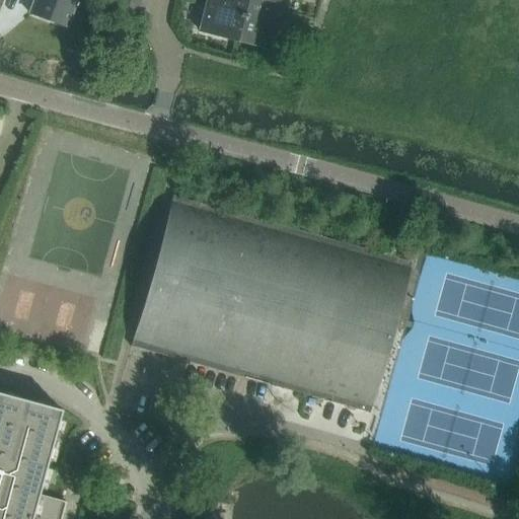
[(33,0),(32,6),(29,13),(67,27),(77,0),(33,0)]
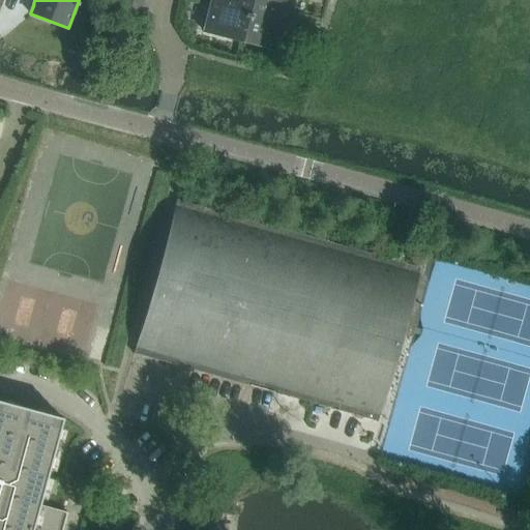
[(242,41),(252,2),(242,0),(211,0),(204,30),(203,30),(203,31),(242,41)]
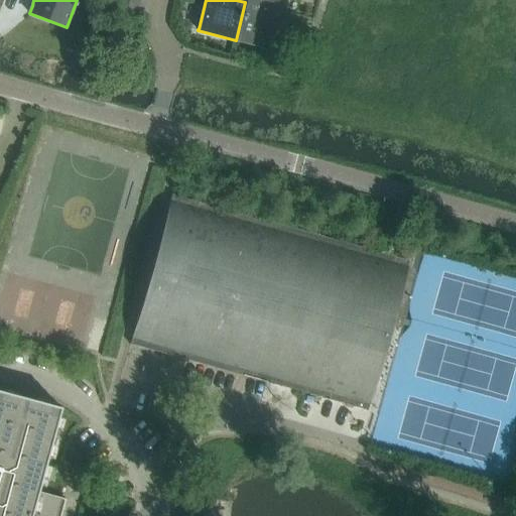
[(282,11),(285,0),(245,0),(245,2),(282,11)]
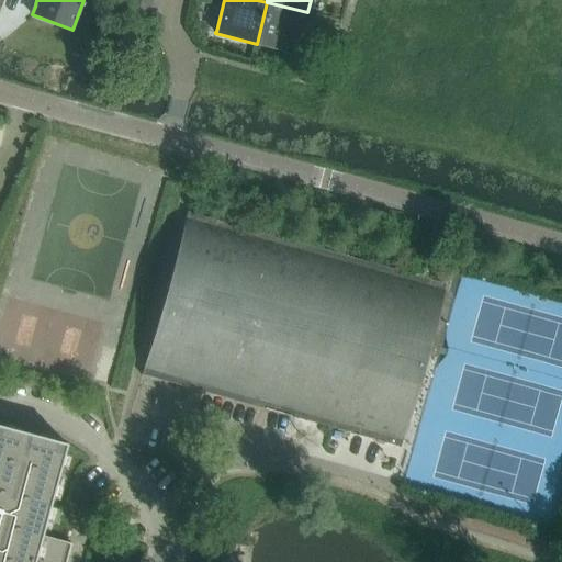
[(298,53),(307,12),(267,2),(257,44),(299,54),(299,53),(298,53)]
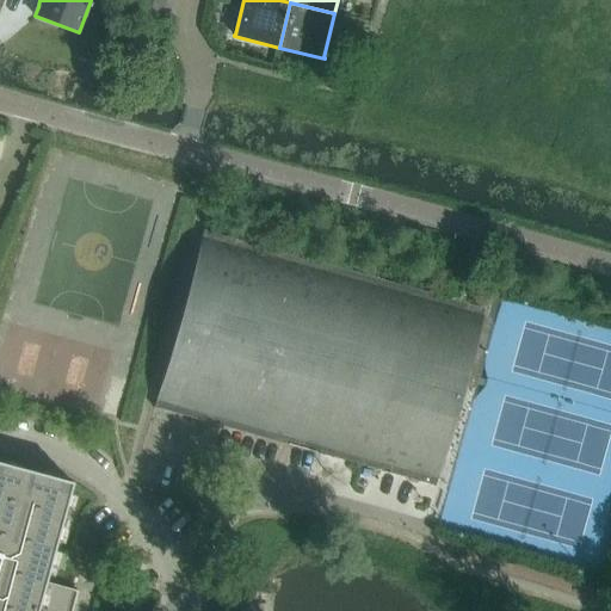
[(462,393),(485,308),(457,301),(204,230),(154,408),(434,487),(457,406),(452,405),(456,390),(462,393)]
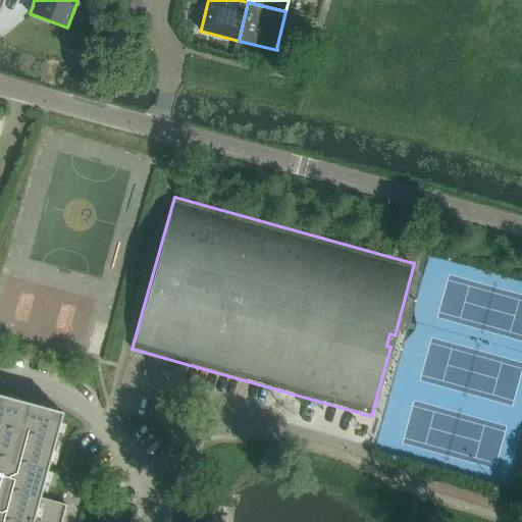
[(0,521),(62,521),(67,505),(39,498),(61,415),(62,413),(62,412),(0,395),(0,521)]
